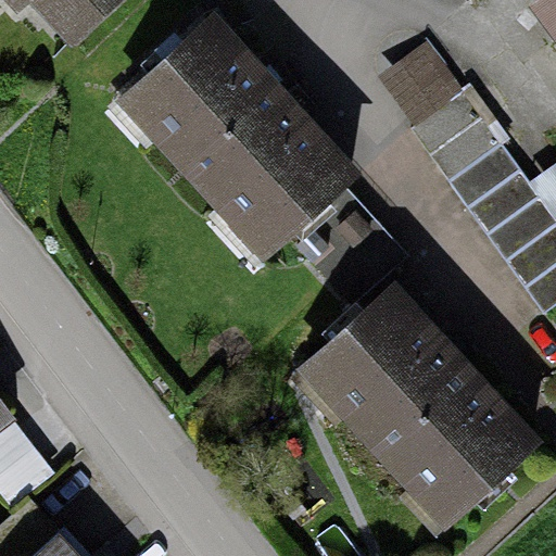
[(4,0),(22,17),(41,0),(80,42),(127,0),(4,0)]
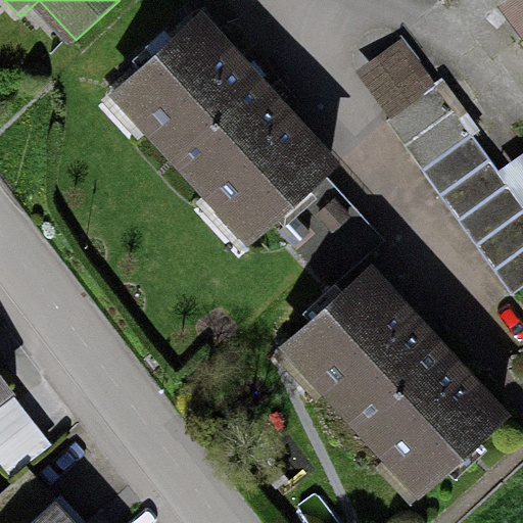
[(343,160),(204,8),(112,92),(252,244),(343,160)]
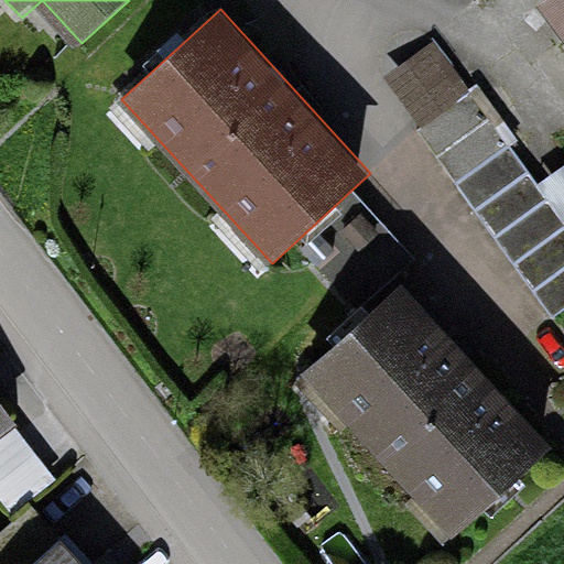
[(563,229),(506,147),(468,93),(416,129),(443,167),(454,183),(502,252),(549,318),(563,307),(563,229)]
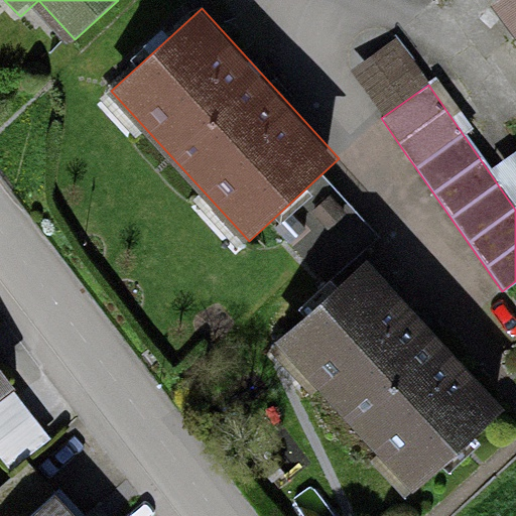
[(380,240),(324,178),(270,228),(328,289),(380,240)]
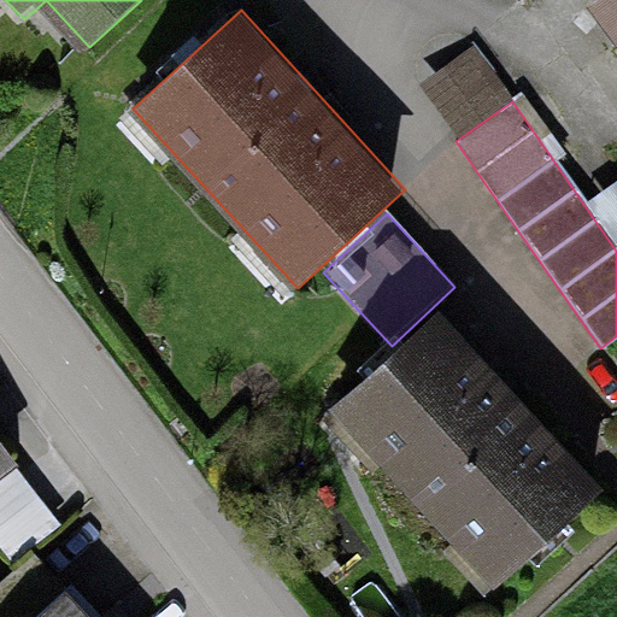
[(605,483),(444,310),(338,407),(499,581),(605,483)]
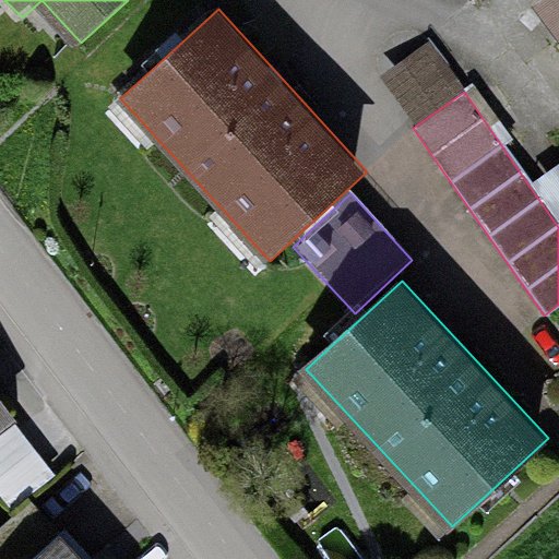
[(0,492),(7,501),(50,468),(0,400),(0,492)]
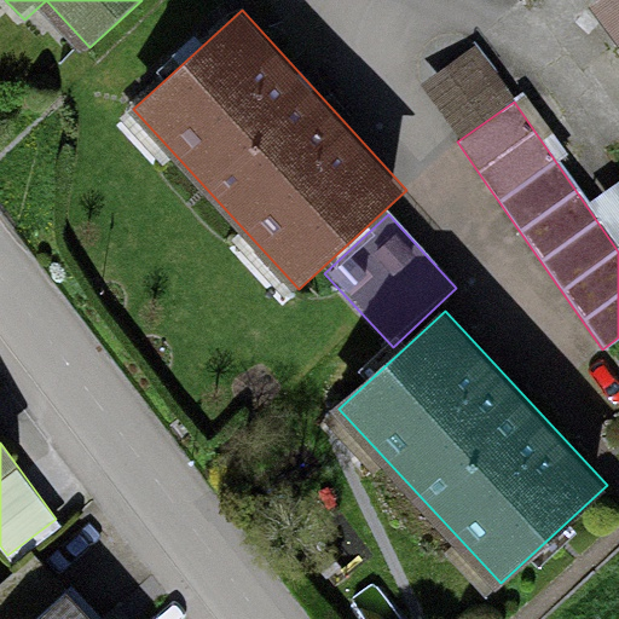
[(0,618),(99,618),(94,614),(36,553),(0,585),(0,618)]
